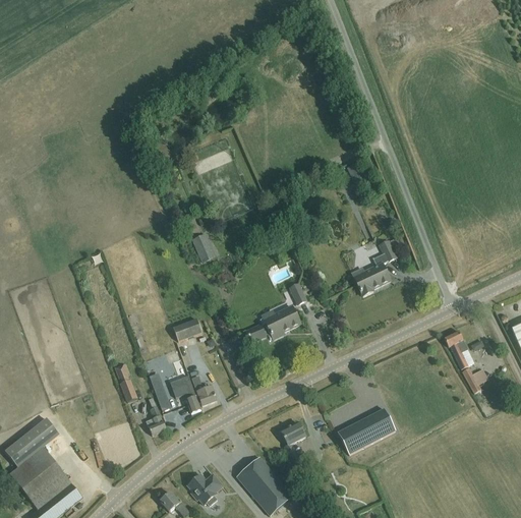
[(161,142),(157,147),(153,152),(165,162),(167,160),(173,153),(161,142)]
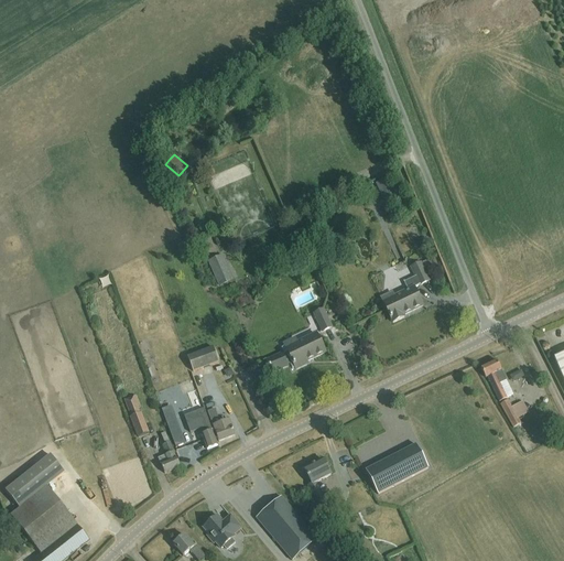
[(423,246),(431,243),(426,233),(419,235),(423,246)]
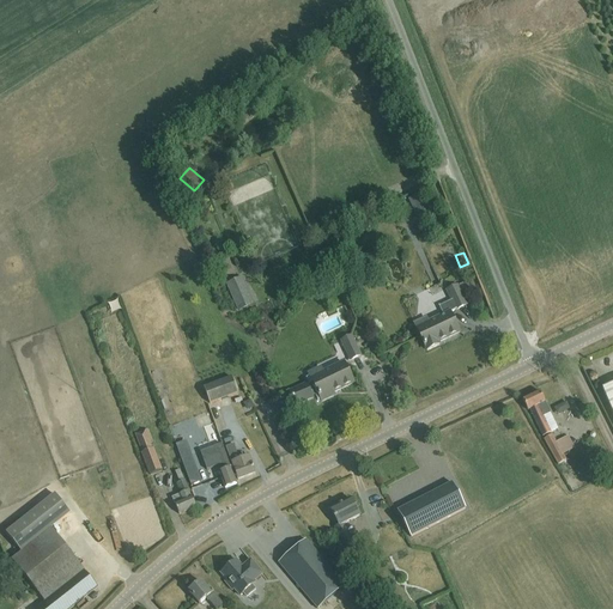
[(241,275),(228,281),(231,291),(246,285),(241,275)]
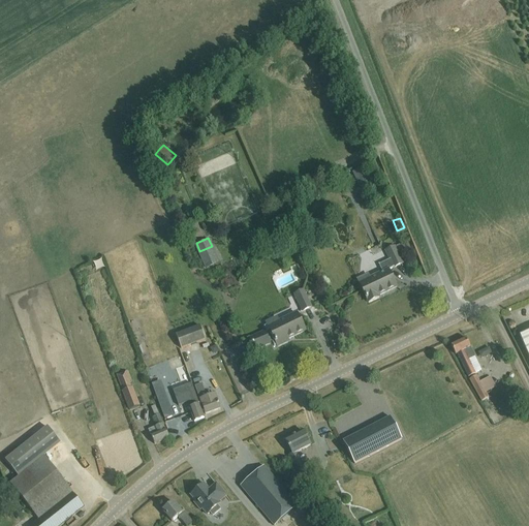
[(286,239),(280,242),(283,248),(289,245),(286,239)]
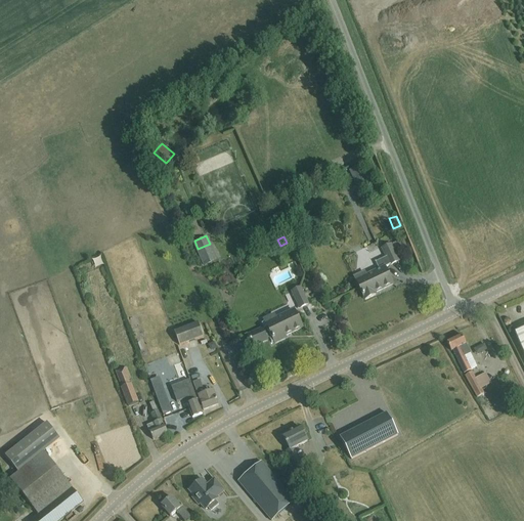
[(378,240),(369,244),(372,249),(381,245),(378,240)]
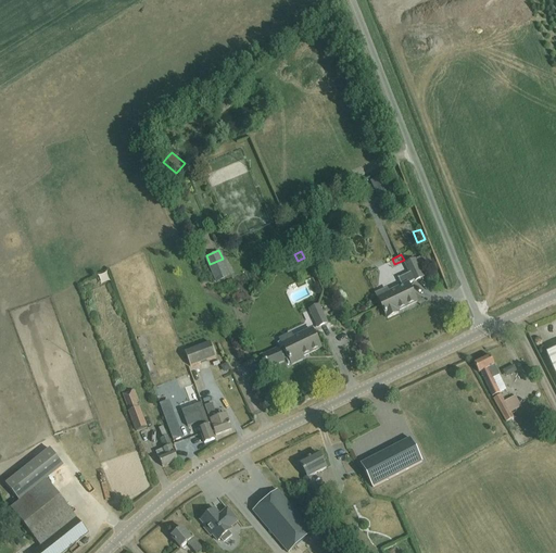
[(388,286),(376,291),(388,316),(400,311),(399,309),(418,300),(409,280),(415,278),(422,274),(415,256),(406,261),(411,269),(400,275),(403,284),(389,290),(388,286)]
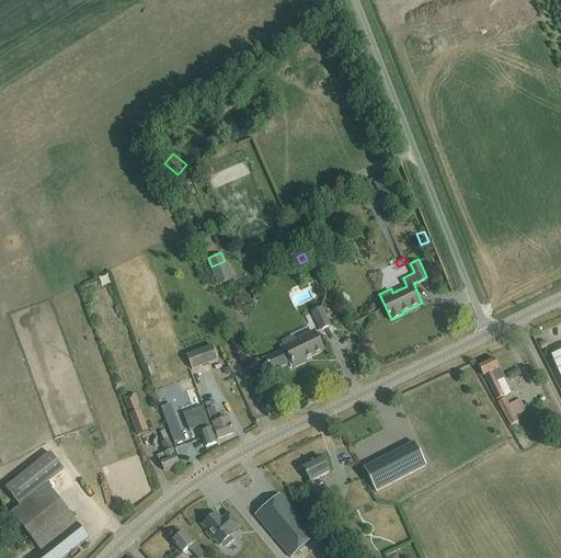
[(111,270),(101,273),(104,284),(114,281),(111,270)]
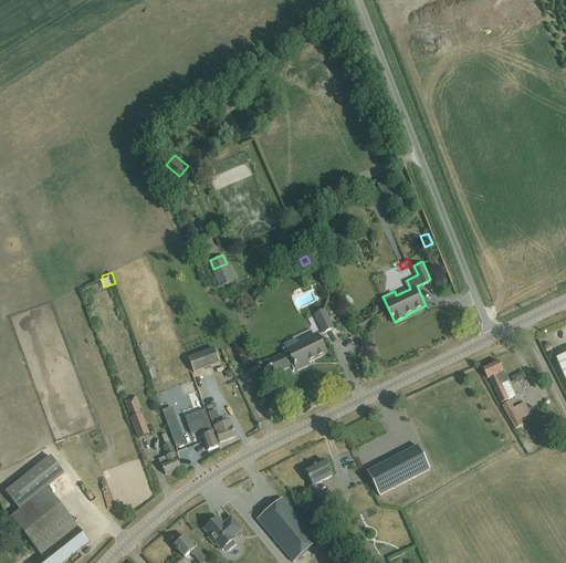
[(324,330),(333,326),(324,309),(315,312),(324,330)]
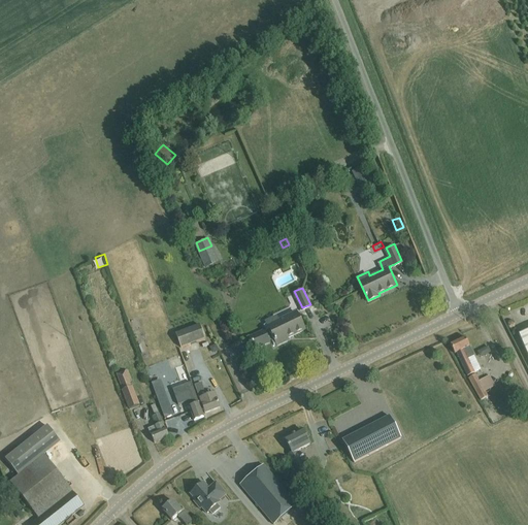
[(339,299),(342,304),(349,299),(345,295),(339,299)]
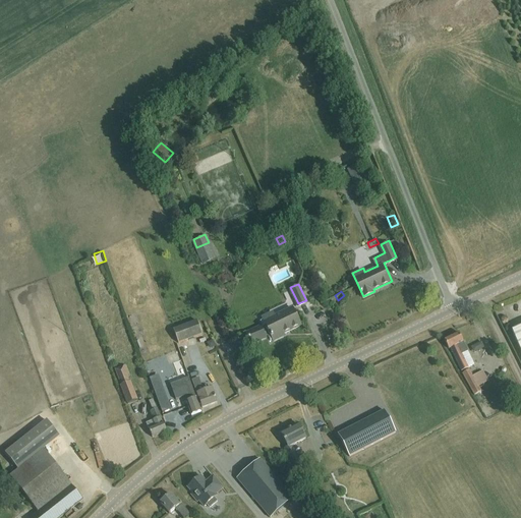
[(188,303),(190,309),(199,305),(197,300),(188,303)]
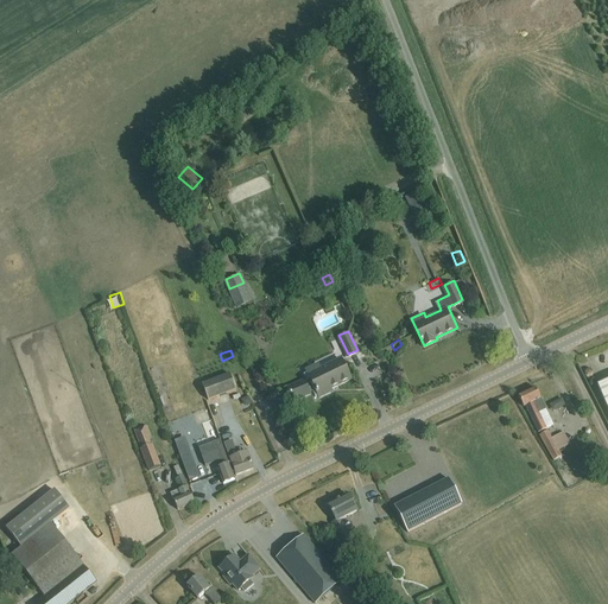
[(304,377),(287,386),(289,388),(293,398),(293,400),(311,392),(310,390),(316,388),(320,395),(331,389),(330,387),(350,376),(341,357),(321,367),(309,373),(310,376),(305,379),(304,377)]
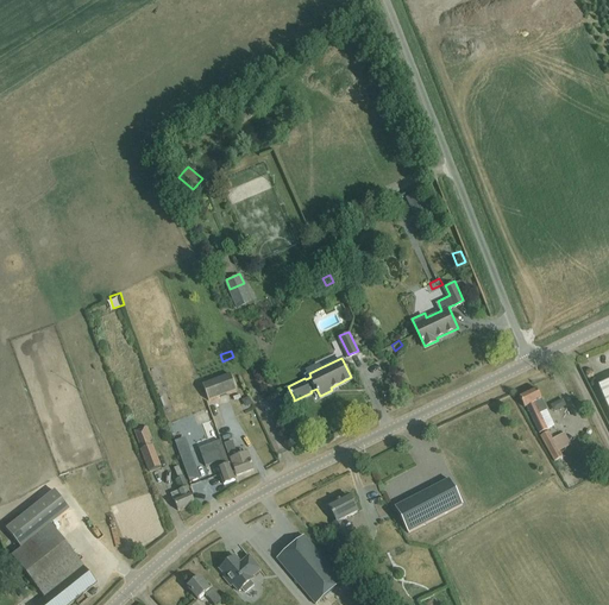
[(211,359),(199,364),(201,372),(213,367),(211,359)]
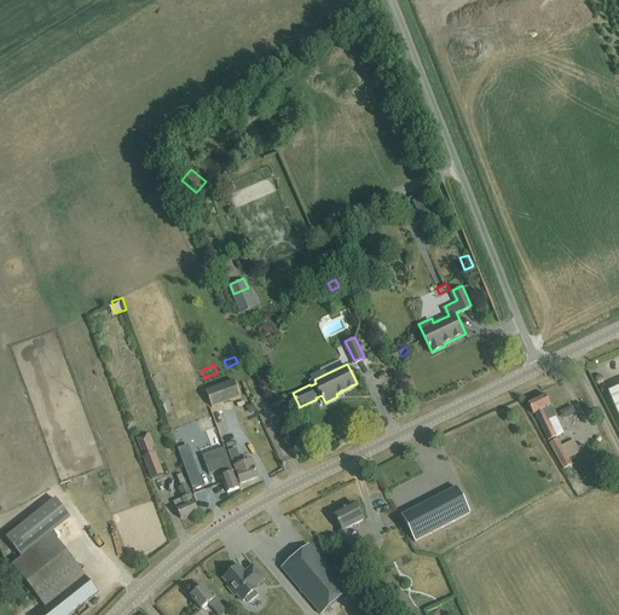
[(236,379),(208,389),(214,405),(241,394),(236,379)]
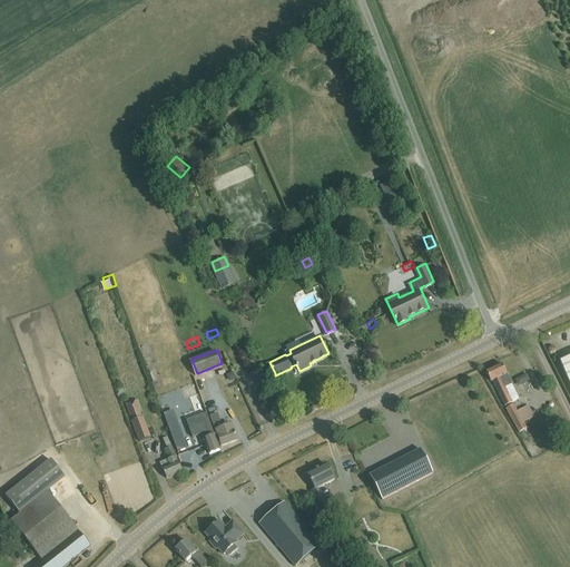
[(569,354),(560,359),(569,383),(569,354)]
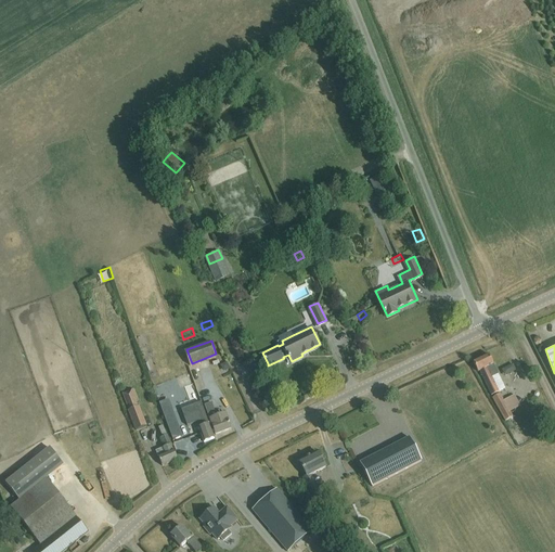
[(479,368),(487,384),(491,393),(502,387),(502,383),(488,354),(473,361),(477,369),(479,368)]
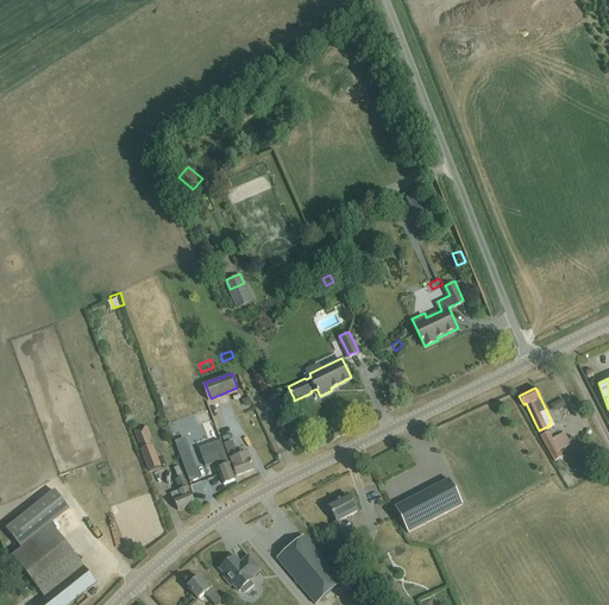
[(566,403),(563,396),(550,403),(553,409),(566,403)]
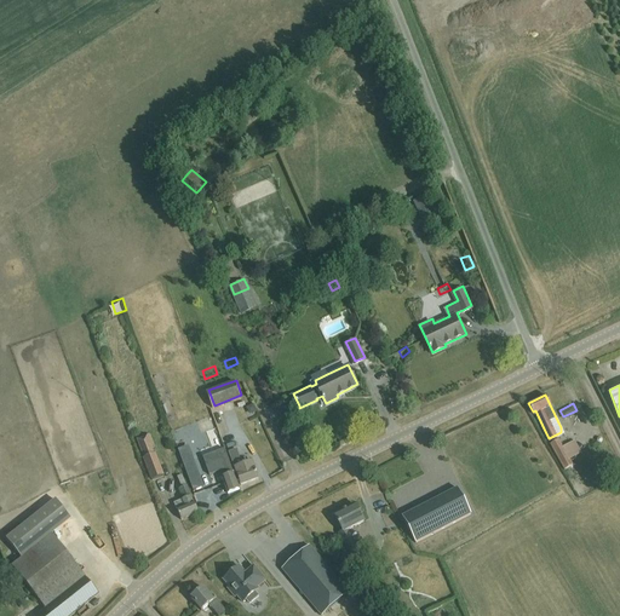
[(216,412),(210,414),(213,424),(219,421),(216,412)]
